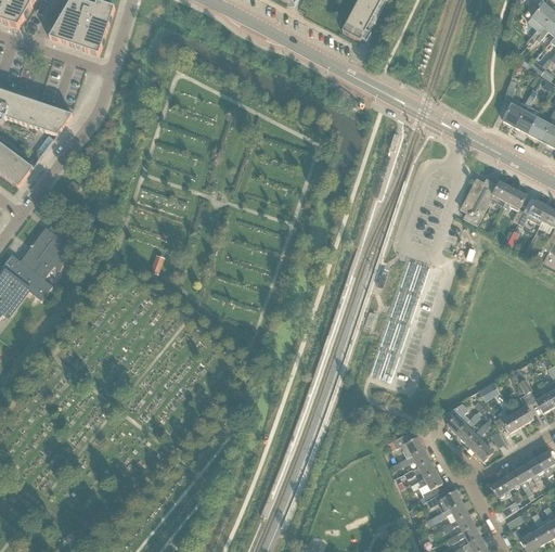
[(0,0),(0,21),(18,27),(34,0),(0,0)]
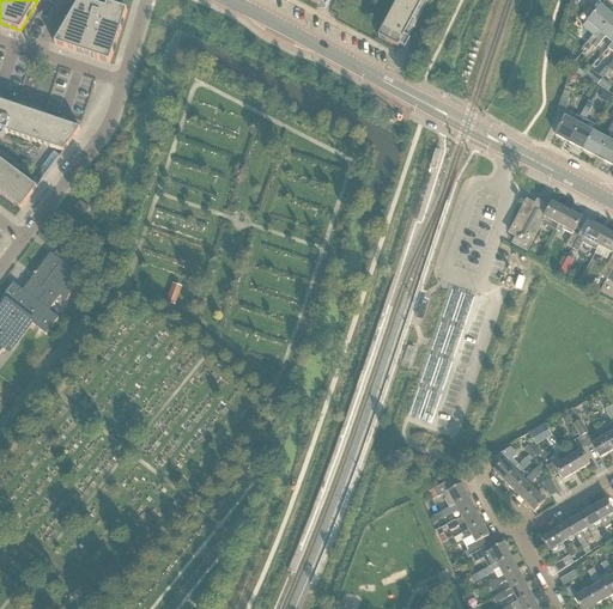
[(78,0),(54,42),(109,60),(127,8),(108,1),(105,6),(92,1),(92,0),(78,0)]
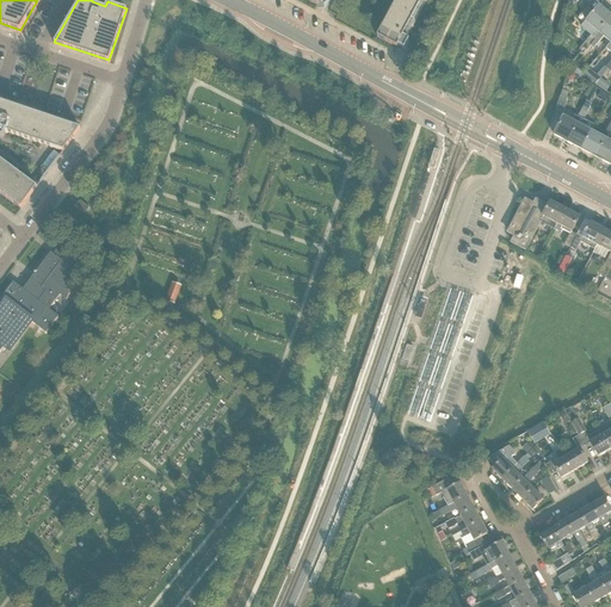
[(395,0),(377,35),(396,44),(397,43),(403,47),(408,37),(402,33),(419,0),(395,0)]
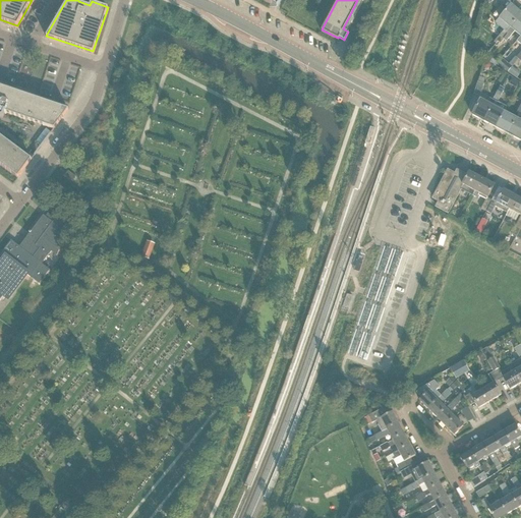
[(506,29),(520,11),(511,2),(507,7),(501,3),(493,12),(498,17),(500,15),(505,20),(501,25),(503,27),(506,29)]
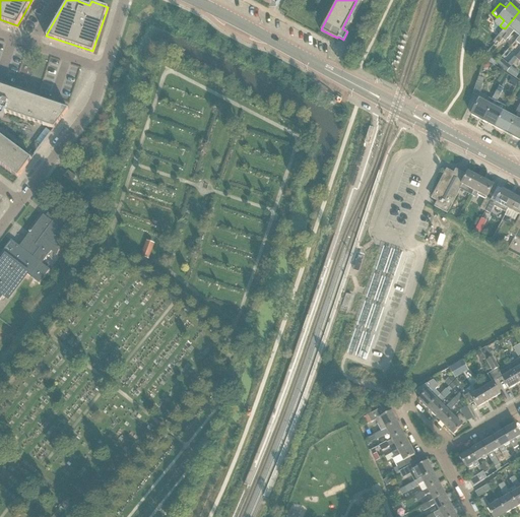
[(519,34),(519,31),(519,11),(505,28),(502,27),(499,31),(503,36),(503,37),(505,39),(513,28),(519,34)]
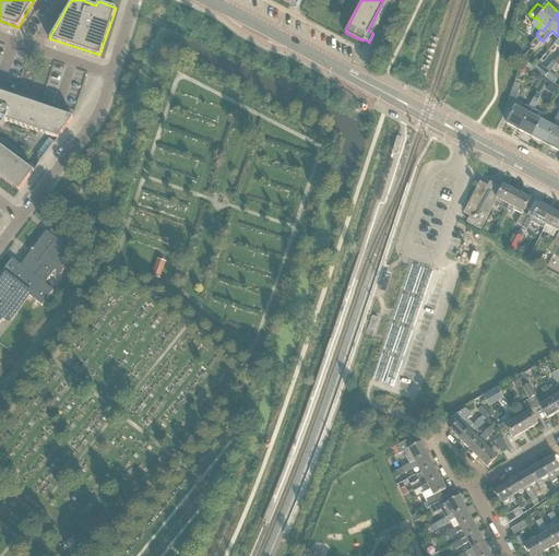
[(536,44),(540,39),(540,38),(536,34),(531,39),(536,44)]
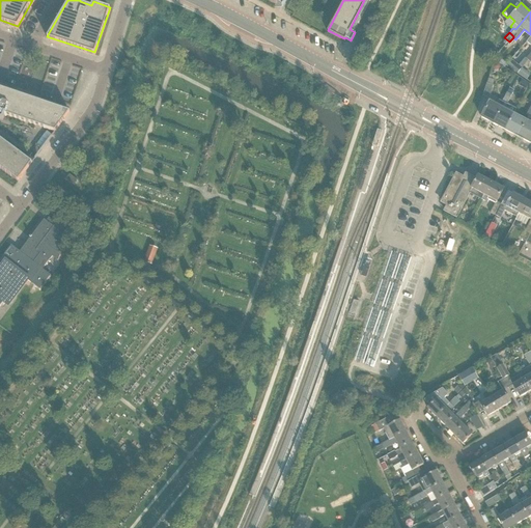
[(510,65),(515,60),(511,57),(510,58),(506,62),(510,65)]
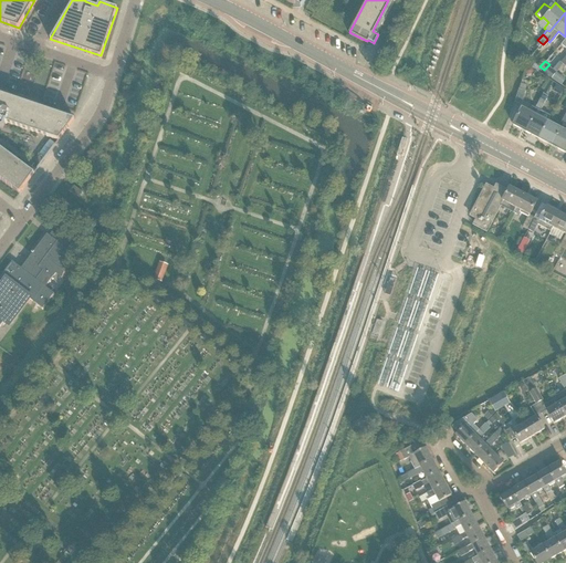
[(521,101),(525,89),(519,86),(514,100),(521,101)]
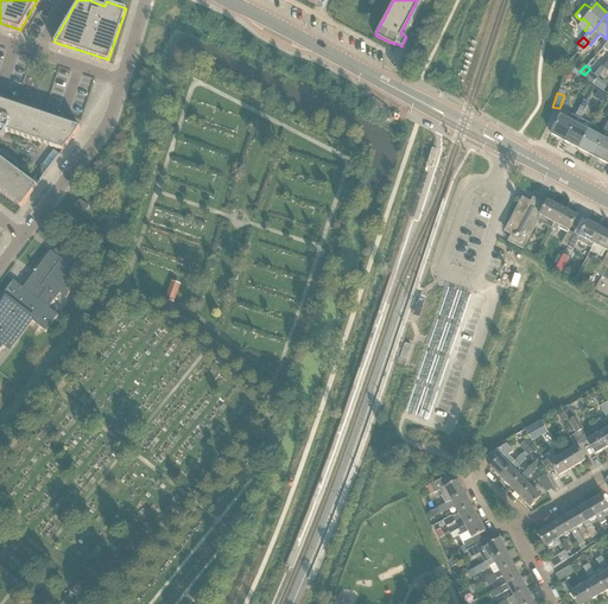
[(5,128),(62,147),(63,148),(80,125),(0,97),(0,189),(20,204),(37,183),(0,156),(0,132),(2,134),(5,128)]
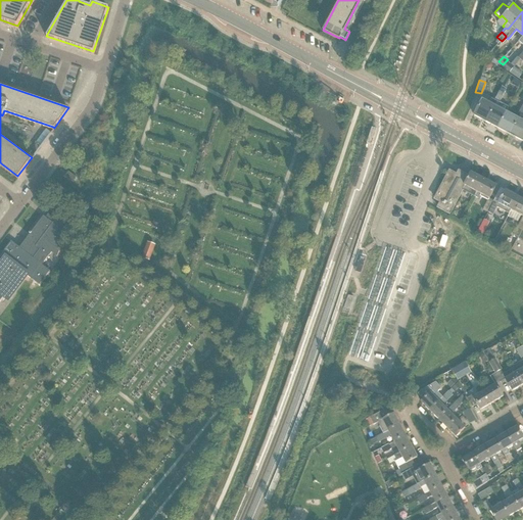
[(497,91),(503,94),(507,86),(502,84),(497,91)]
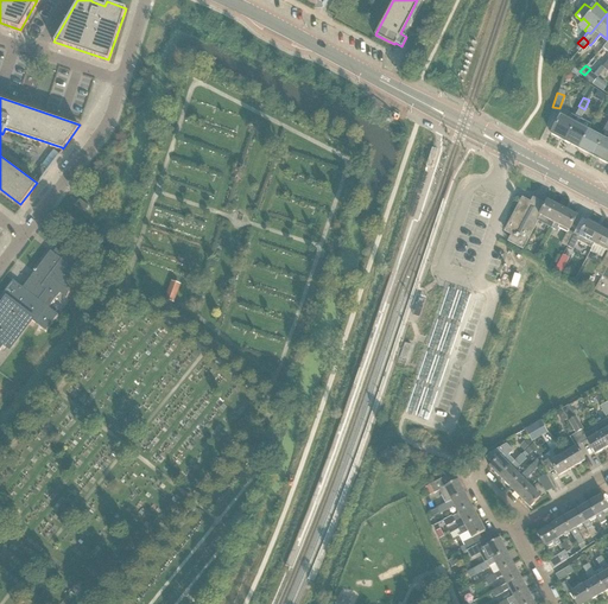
[(580,116),(584,109),(578,106),(575,114),(571,112),(569,118),(561,113),(551,131),(565,139),(575,121),(577,115),(580,116)]
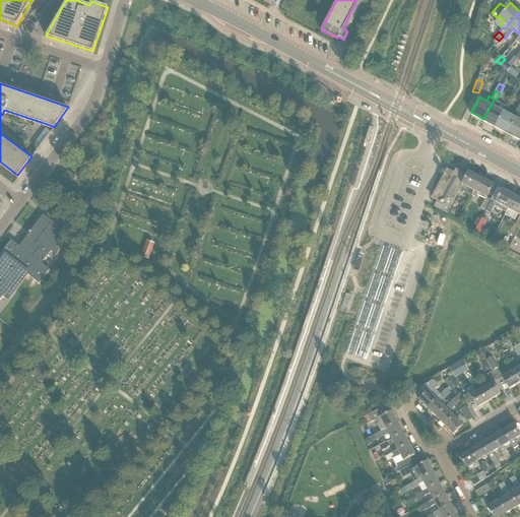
[(504,110),(492,104),(483,119),(496,125),(504,110)]
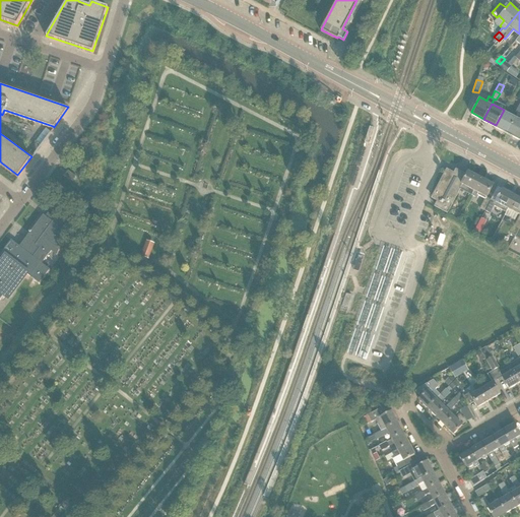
[(515,116),(504,110),(496,125),(507,131),(515,116)]
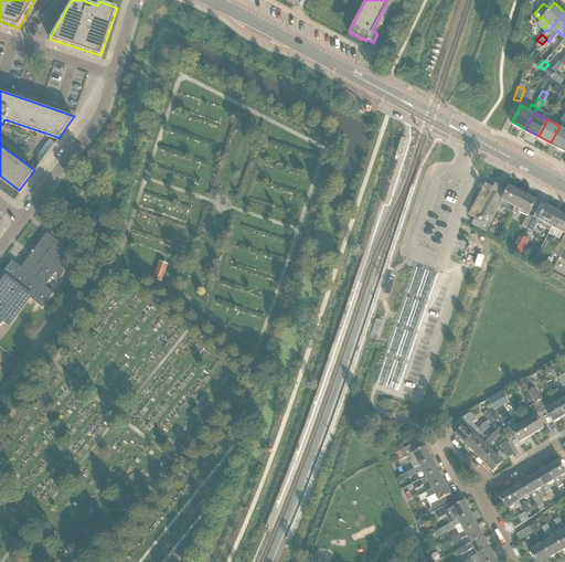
[(564,122),(564,123),(563,122),(560,126),(551,142),(564,150),(564,148),(564,122)]
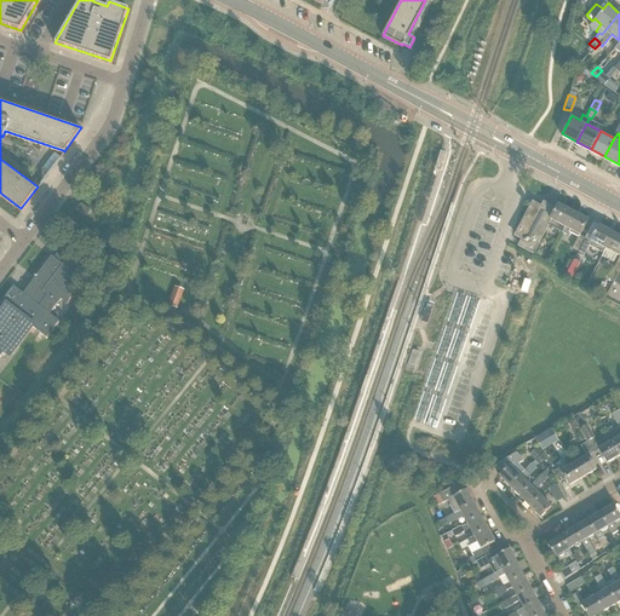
[(86,213),(91,207),(81,200),(78,206),(86,213)]
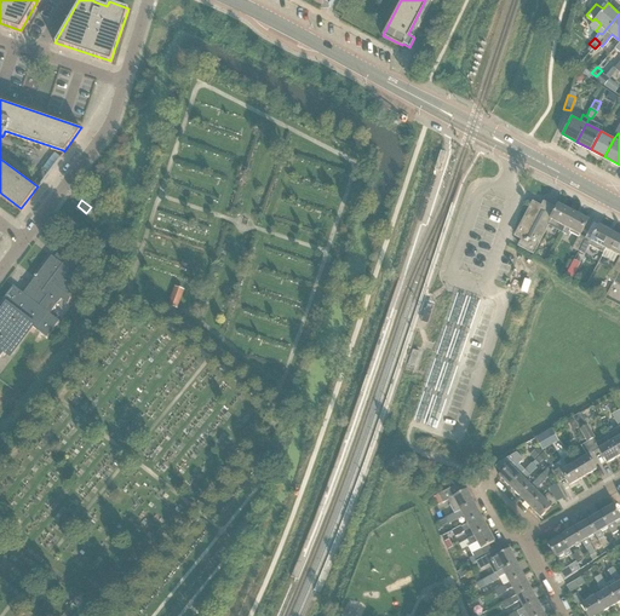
[(550,217),(556,206),(544,200),(541,205),(533,200),(516,232),(522,236),(520,242),(533,249),(549,220),(550,217)]
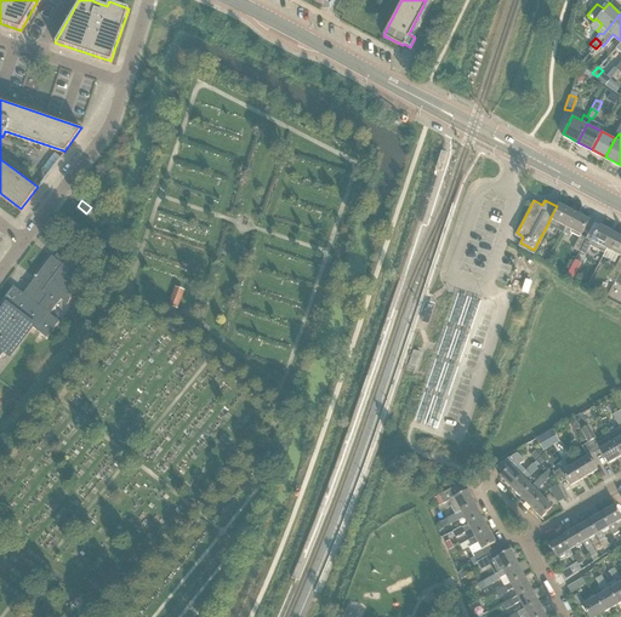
[(563,230),(574,210),(559,201),(557,206),(551,217),(550,221),(558,226),(557,227),(563,230)]
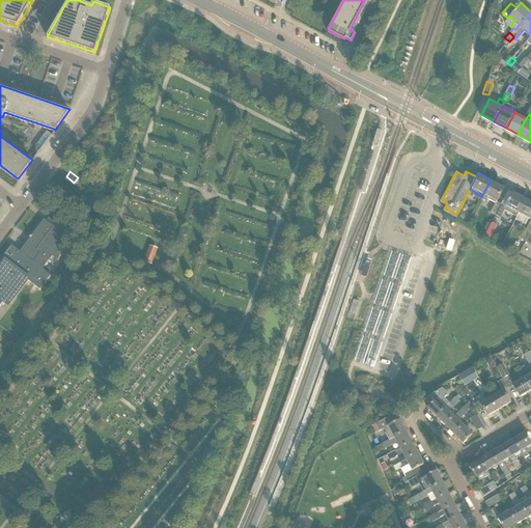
[(496,213),(500,203),(496,200),(503,186),(491,179),(481,197),(486,200),(488,197),(495,200),(490,210),(496,213)]
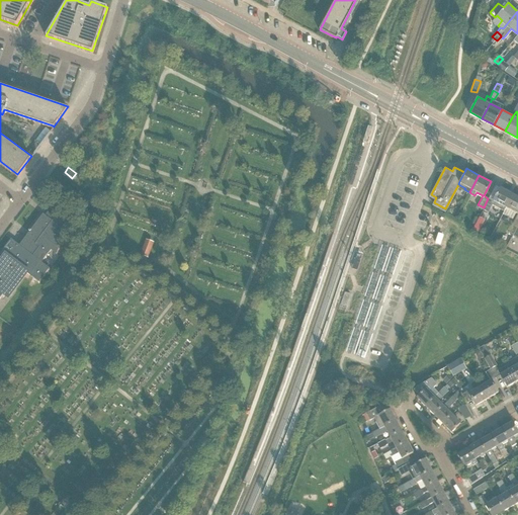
[(504,208),(512,192),(500,186),(493,200),(488,198),(484,207),(488,210),(492,202),(504,208)]
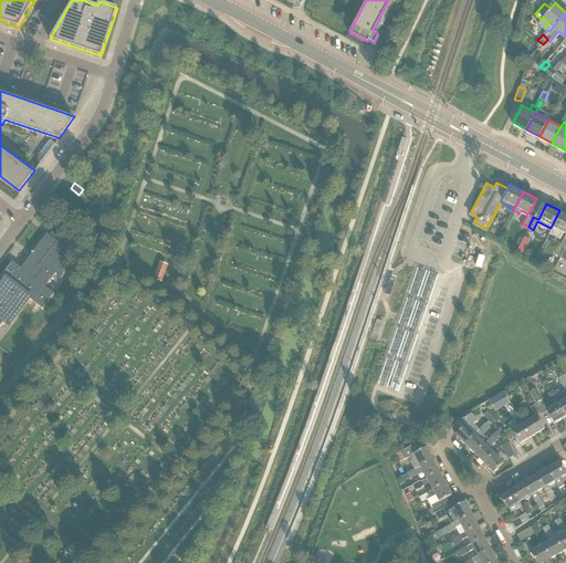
[(565,214),(559,210),(551,228),(549,231),(561,237),(564,230),(565,231),(565,214)]
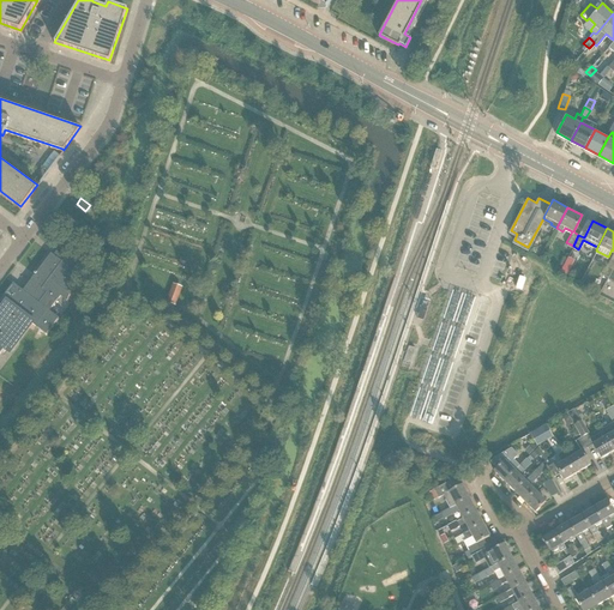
[(58,315),(49,308),(60,293),(67,299),(77,275),(77,271),(76,266),(74,263),(72,259),(68,257),(65,254),(61,259),(50,251),(36,270),(35,269),(34,271),(35,271),(23,288),(13,281),(0,296),(0,297),(6,301),(0,308),(0,350),(5,344),(8,348),(12,344),(30,320),(35,324),(36,325),(46,332),(58,315)]
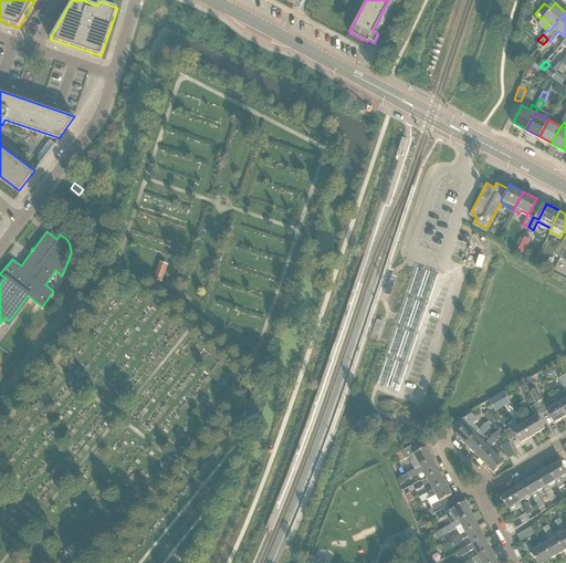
[(161,279),(164,271),(167,261),(159,258),(156,269),(153,277),(161,279)]
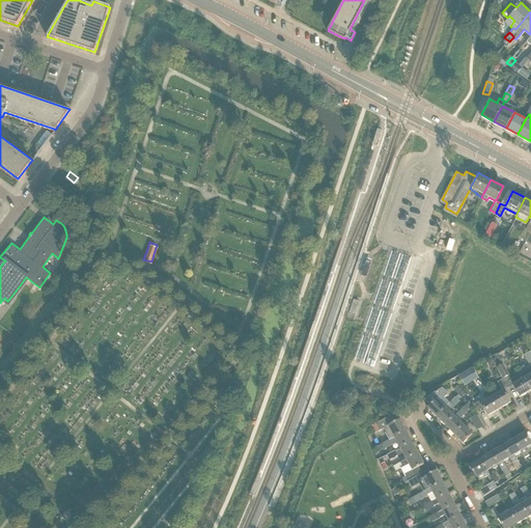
[(72,260),(76,254),(72,251),(67,257),(72,260)]
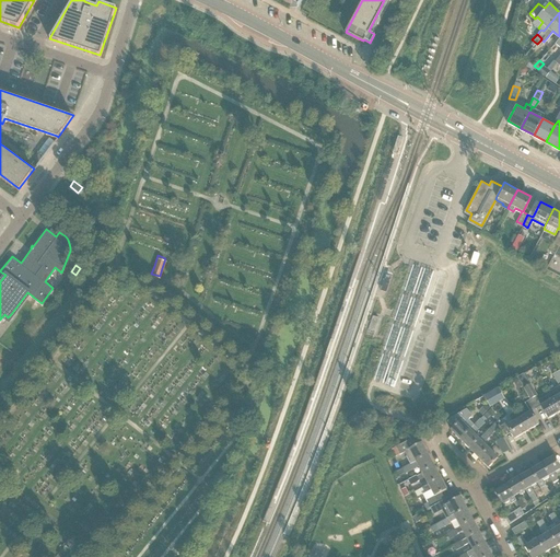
[(498,384),(483,393),(490,405),(504,396),(498,384)]
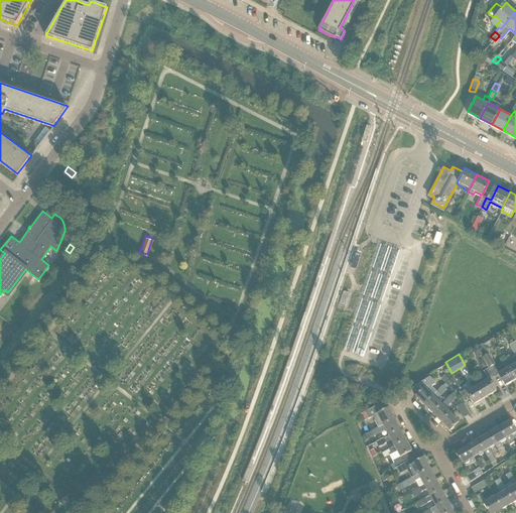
[(439,371),(446,367),(444,363),(436,367),(439,371)]
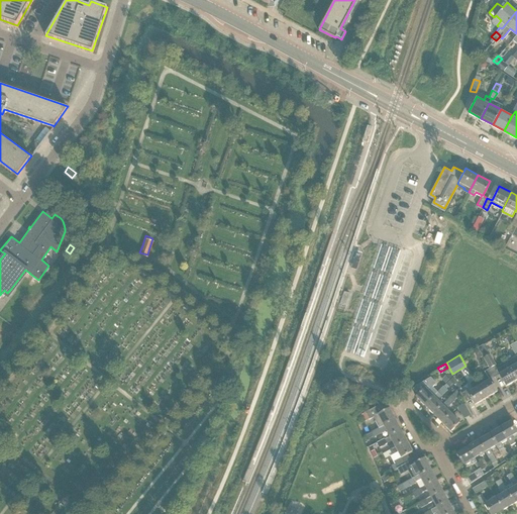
[(516,378),(510,366),(500,372),(495,364),(489,367),(494,376),(499,373),(506,384),(516,378)]
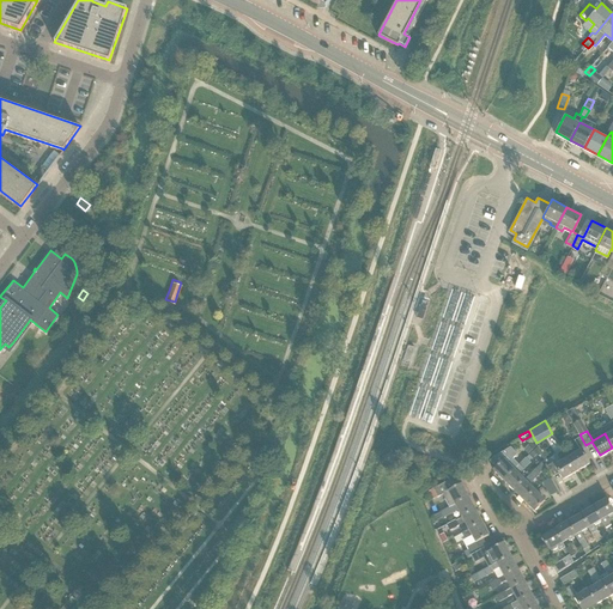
[(581,448),(586,445),(580,434),(574,438),(580,448),(568,456),(576,469),(589,462),(581,448)]
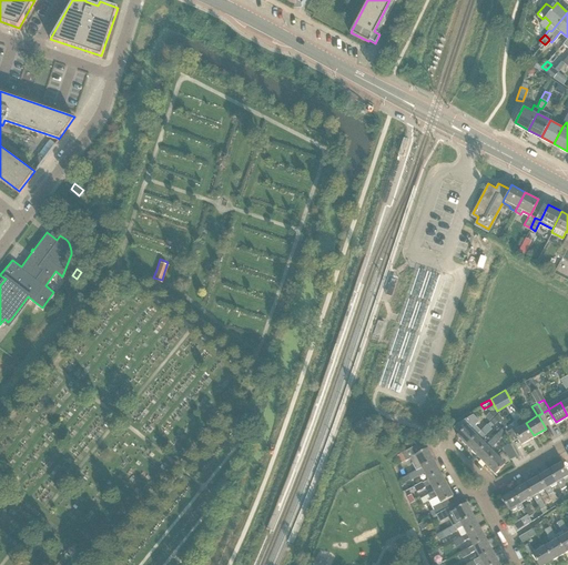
[(493,407),(485,414),(489,419),(497,412),(493,407)]
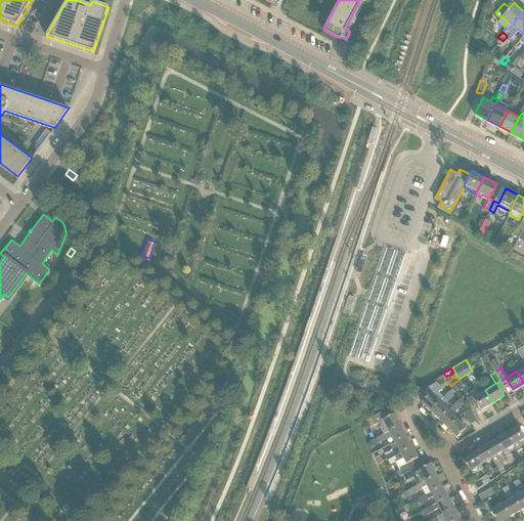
[(430,408),(443,396),(438,390),(442,386),(437,381),(422,389),(419,392),(424,397),(422,400),(430,408)]
